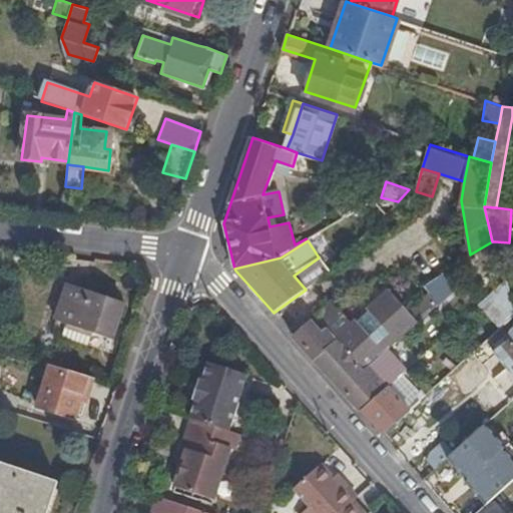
[(492,241),(480,248),(483,260),(498,254),(495,241),(492,241)]
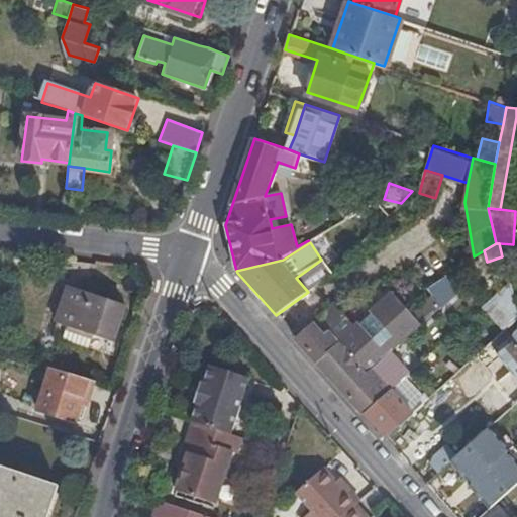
[(308,292),(329,276),(332,273),(321,260),(296,278),(308,292)]
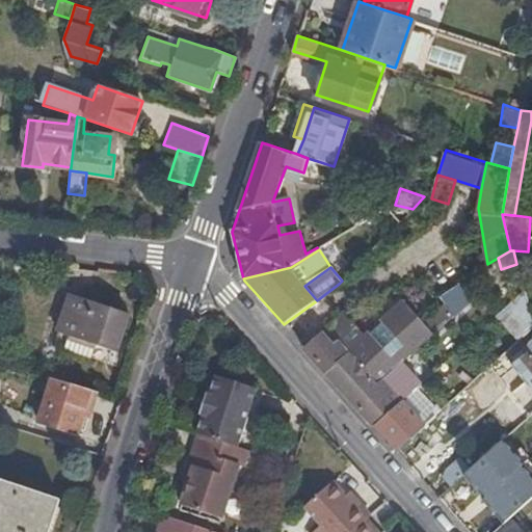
[(477,298),(466,280),(440,296),(453,317),(477,298)]
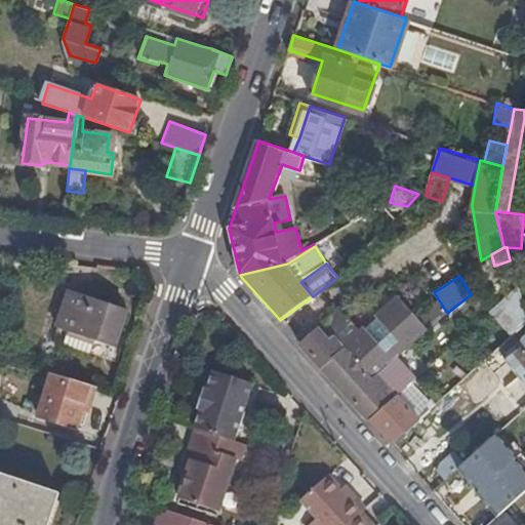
[(387,287),(350,321),(361,333),(398,299),(387,287)]
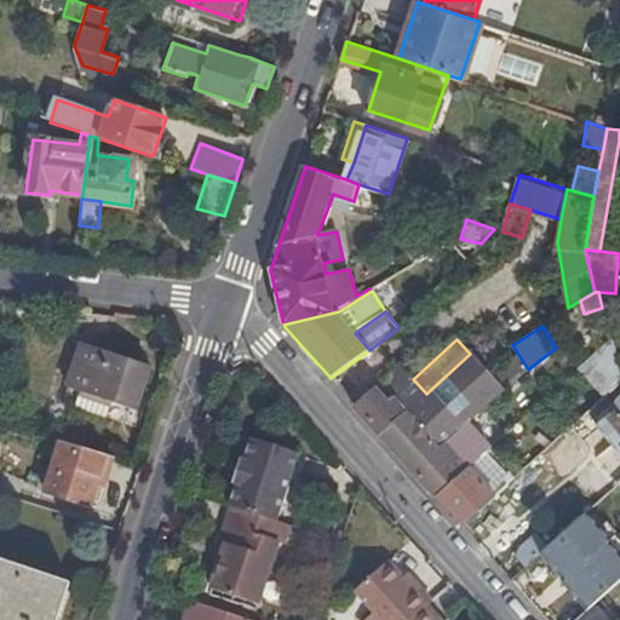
[(601,396),(619,379),(619,367),(612,340),(578,371),(601,396)]
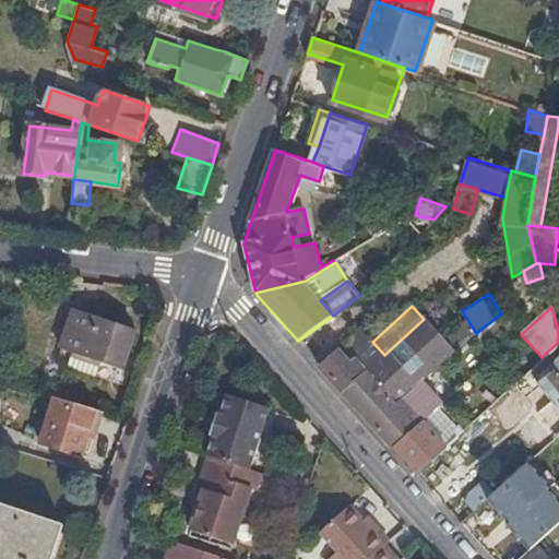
[(117,381),(133,328),(78,310),(64,356),(69,357),(67,366),(117,381)]
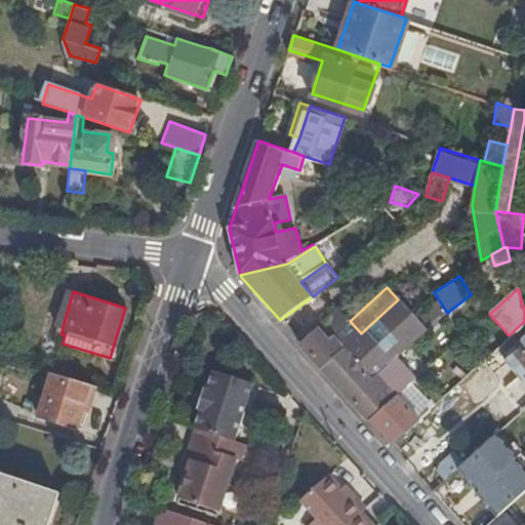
[(294,337),(321,366),(340,348),(369,378),(375,373),(425,330),(398,299),(361,333),(350,321),(337,306),(317,323),(313,320),(294,337)]
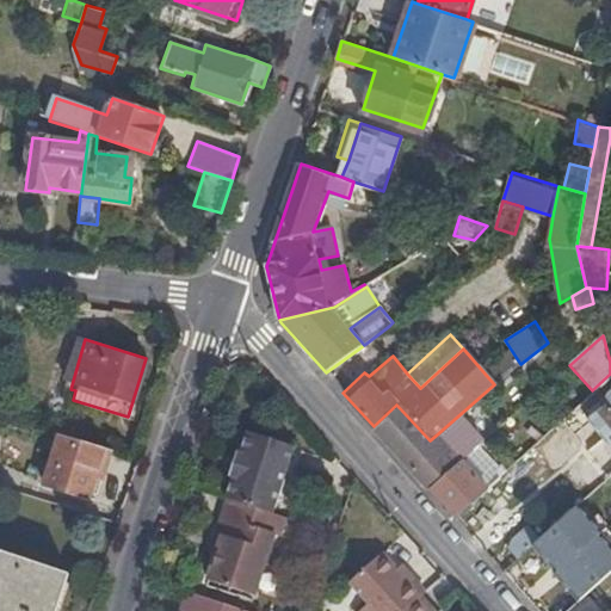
[(605,477),(610,471),(610,374),(592,390),(575,406),(599,437),(584,449),(605,477)]
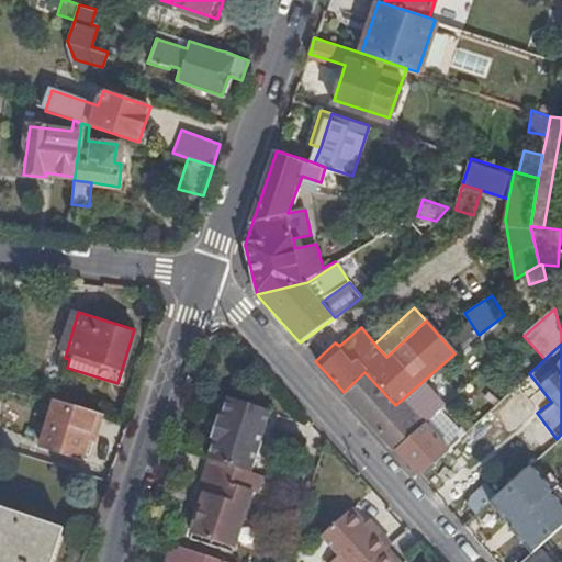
[(344,392),(396,451),(424,426),(402,400),(395,405),(364,372),(344,392)]
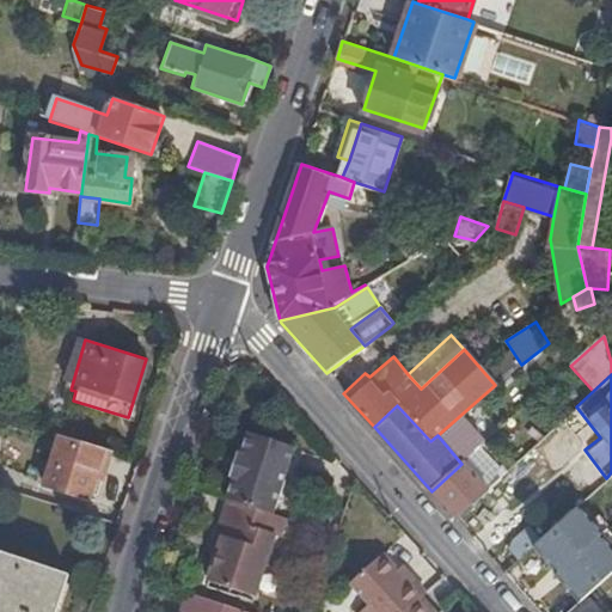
[(600,438),(576,407),(563,420),(585,450),(600,438)]
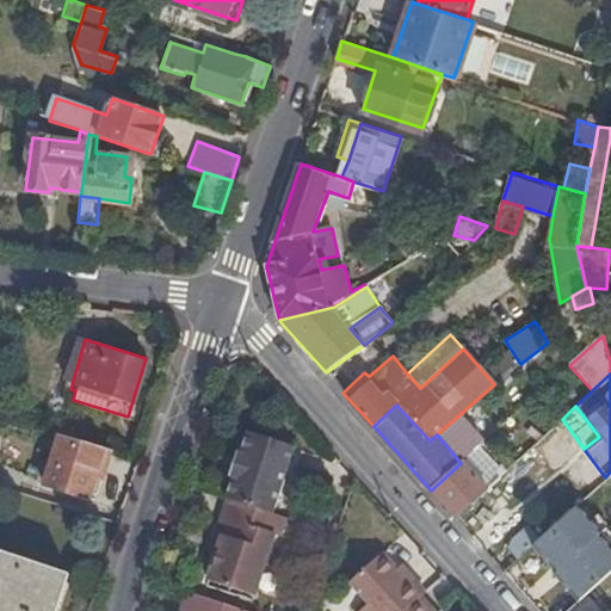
[(233,467),(226,488),(227,488),(234,492),(273,506),(297,438),(251,421),(247,434),(241,433),(229,464),(233,467)]
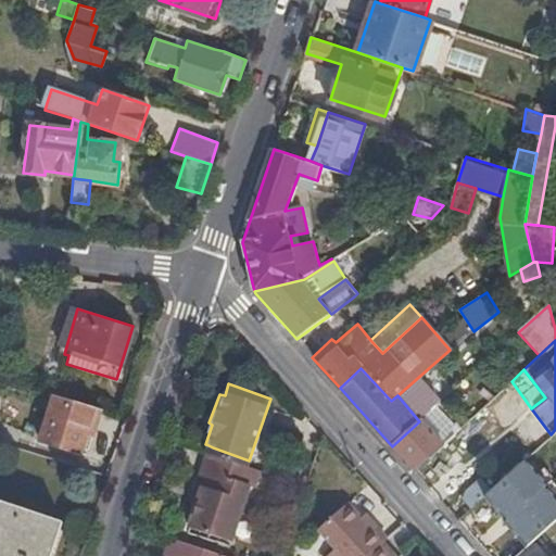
[(95,428),(102,406),(54,392),(40,438),(81,452),(89,427),(95,428)]
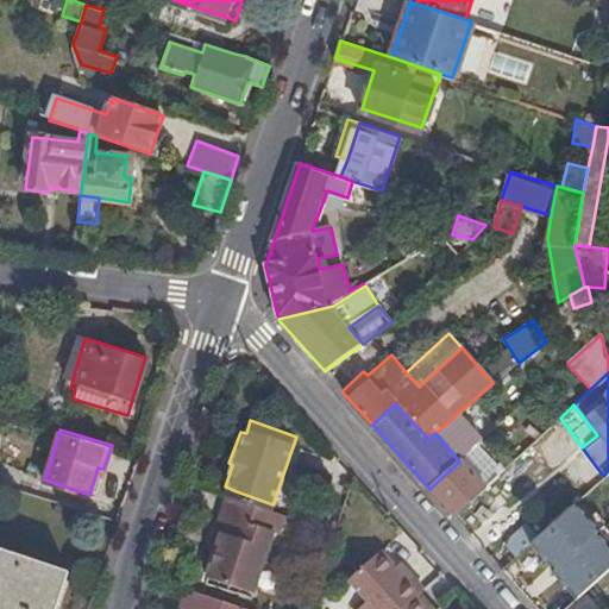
[(463,459),(487,485),(497,477),(472,449),(463,459)]
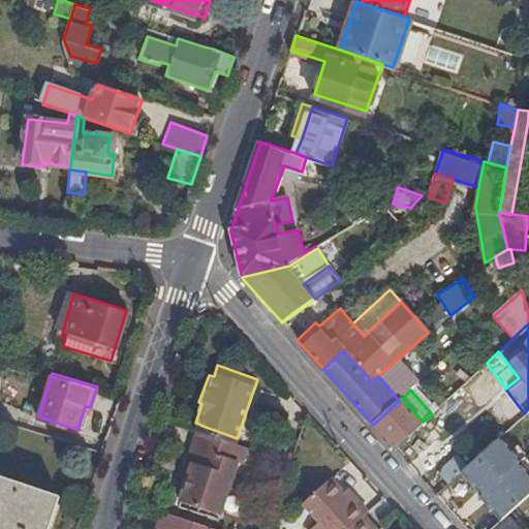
[(373,425),(395,448),(423,422),(402,399),(399,401),(373,425)]
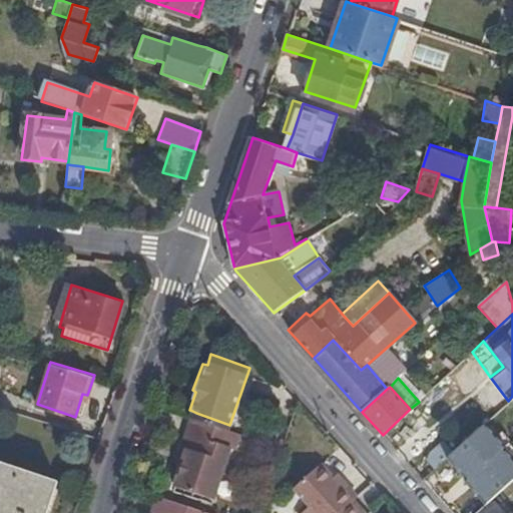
[(196,413),(190,410),(185,424),(192,426),(196,413)]
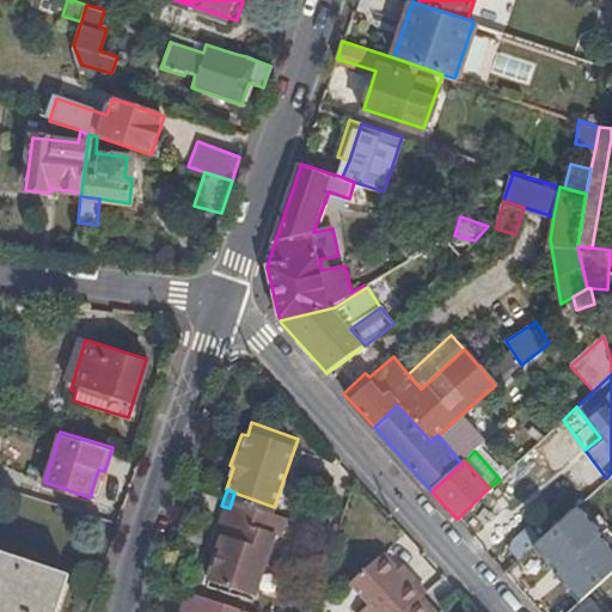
[(285,510),(274,507),(234,493),(230,508),(221,506),(214,524),(220,527),(214,543),(206,568),(251,583),(271,526),(279,528),(285,510)]
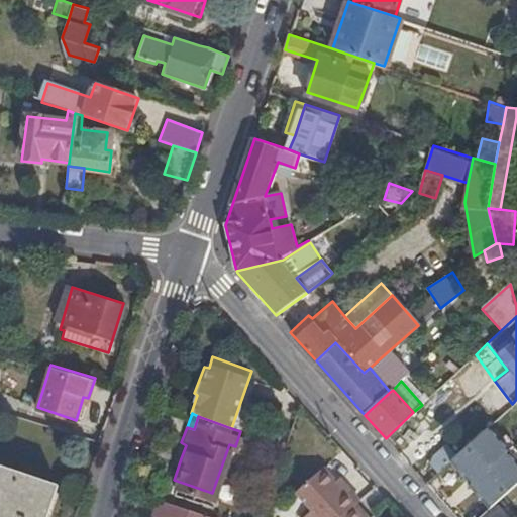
[(176,456),(181,458),(186,445),(181,442),(176,456)]
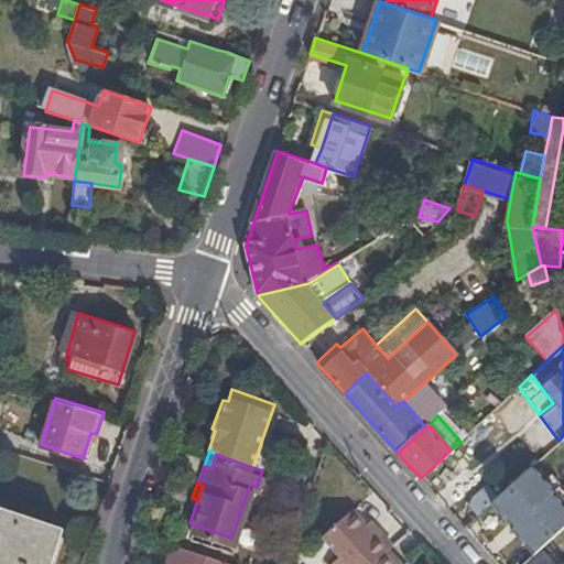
[(469,509),(477,517),(498,498),(487,486),(469,501),(469,509)]
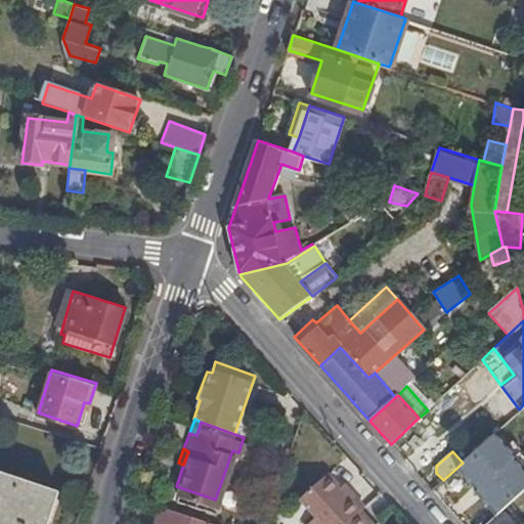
[(463,463),(443,480),(455,493),(474,475),(463,463)]
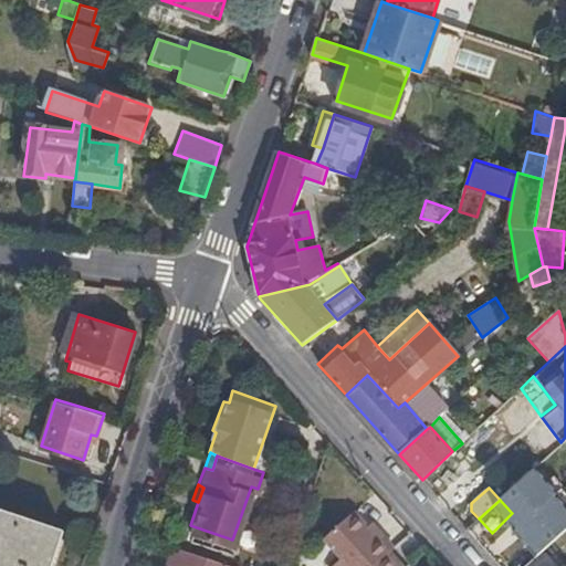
[(48,535),(51,523),(6,509),(0,524),(0,565),(52,565),(62,540),(48,535)]
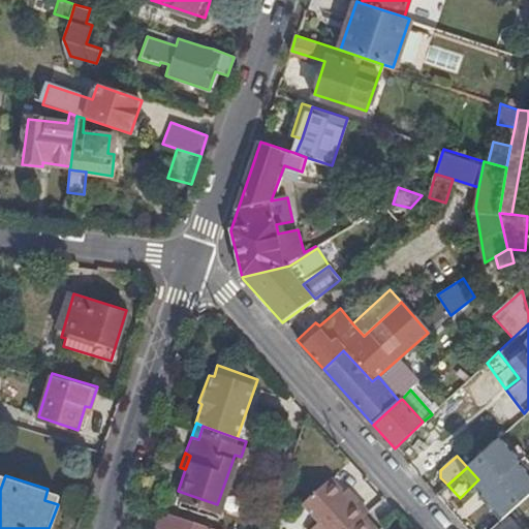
[(373,528),(375,527),(364,515),(342,490),(332,476),(303,502),(316,519),(305,528),(373,528)]
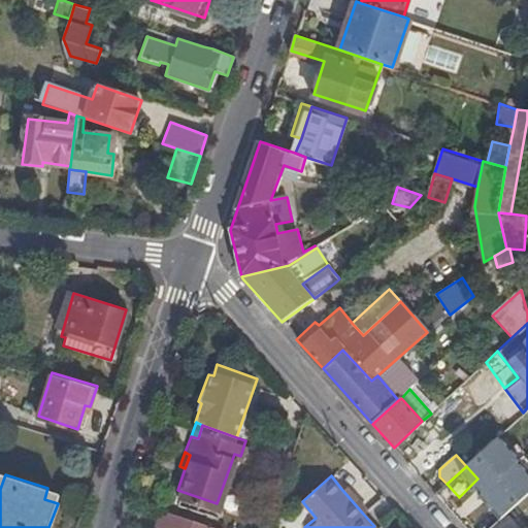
[(347,485),(341,489),(363,514),(367,509),(347,485)]
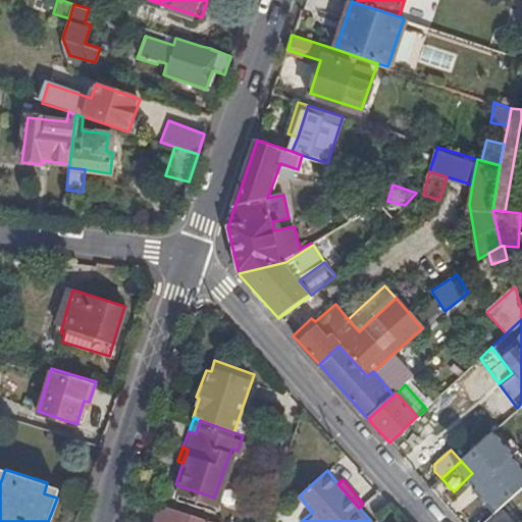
[(60,486),(47,482),(44,493),(57,498),(60,486)]
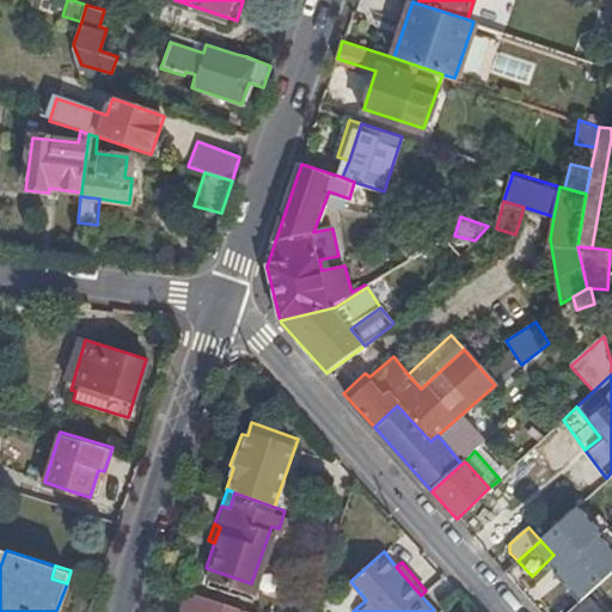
[(249,592),(251,583),(206,568),(202,576),(249,592)]
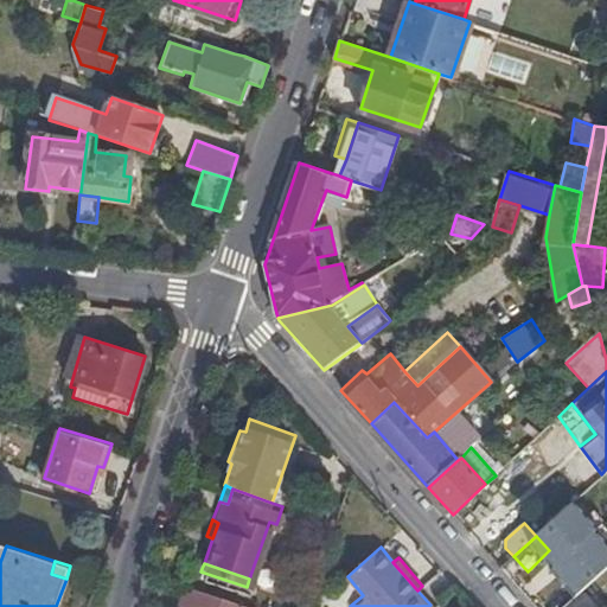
[(260,606),(261,606),(237,599),(187,582),(179,606),(260,606)]
